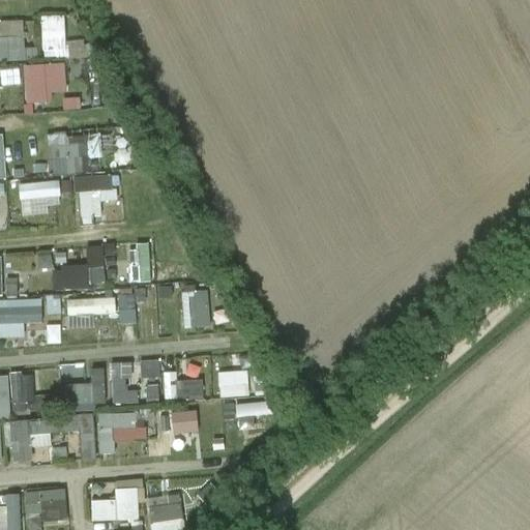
[(67,55),(65,17),(41,18),(42,56),(67,55)]
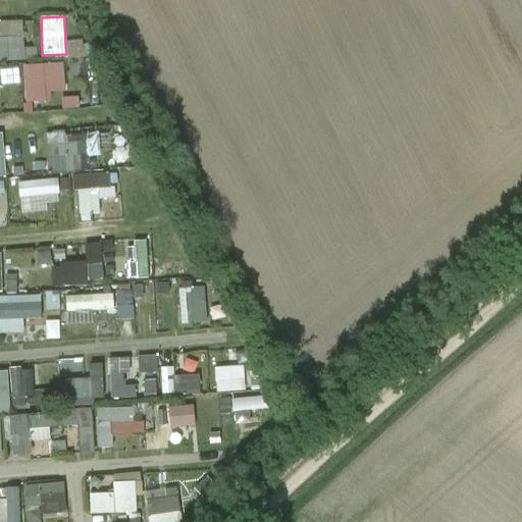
[(24,20),(1,21),(2,38),(0,37),(0,61),(27,60),(24,20)]
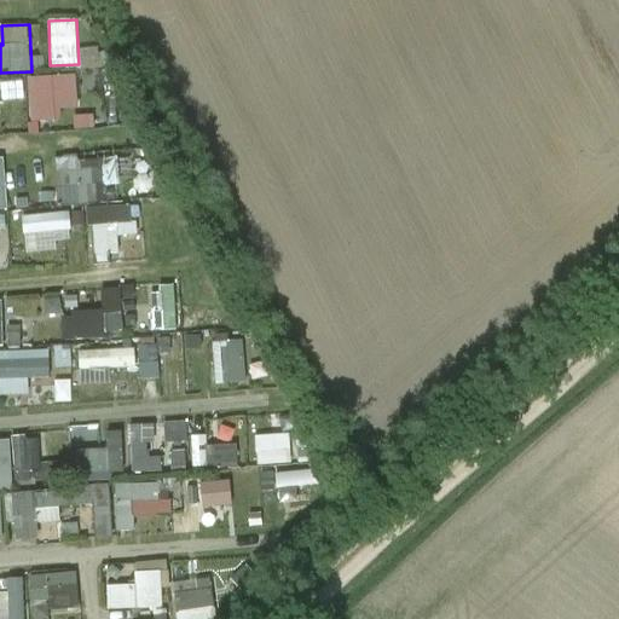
[(30,123),(62,121),(61,110),(80,109),(77,75),(28,79),(30,123)]
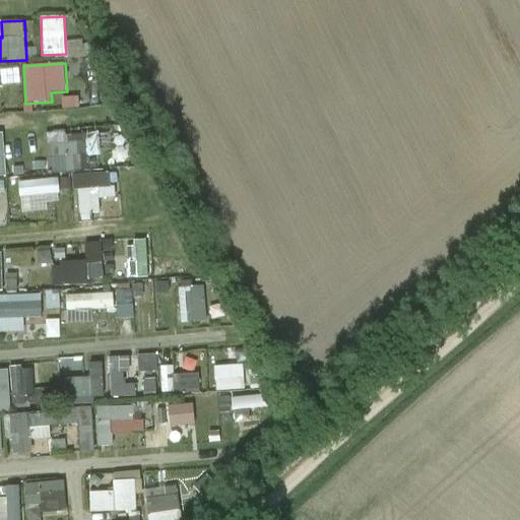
[(53,170),(100,167),(99,147),(114,146),(113,130),(51,134),(53,170)]
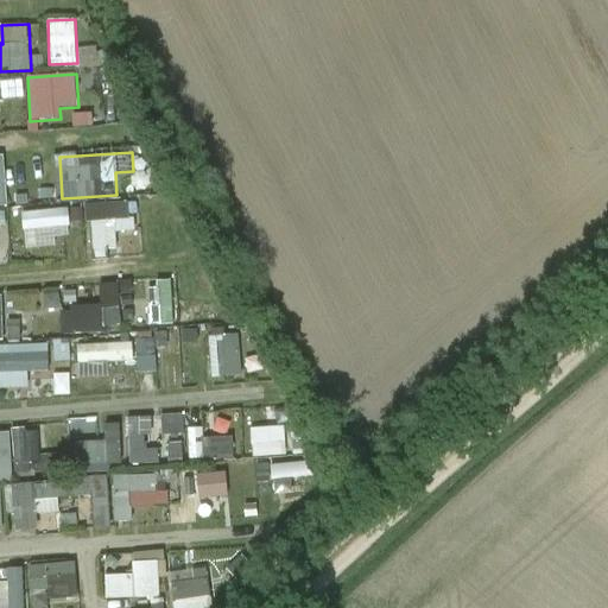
[(92,254),(119,253),(118,234),(138,233),(135,201),(88,203),(92,254)]
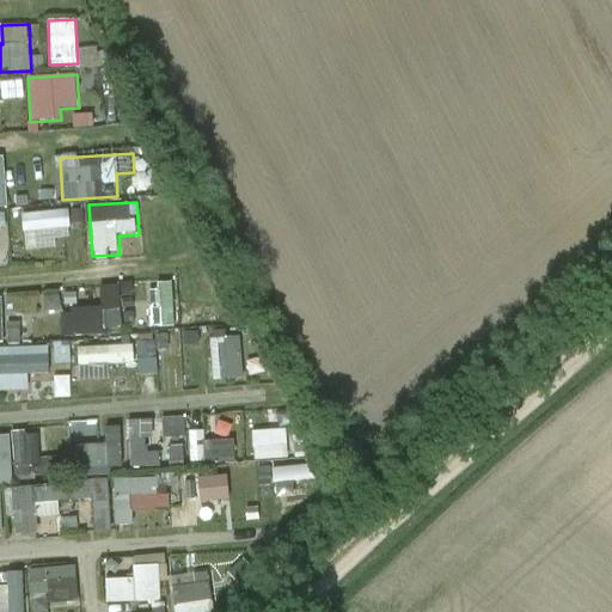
[(57,246),(79,246),(79,210),(57,210),(57,246)]
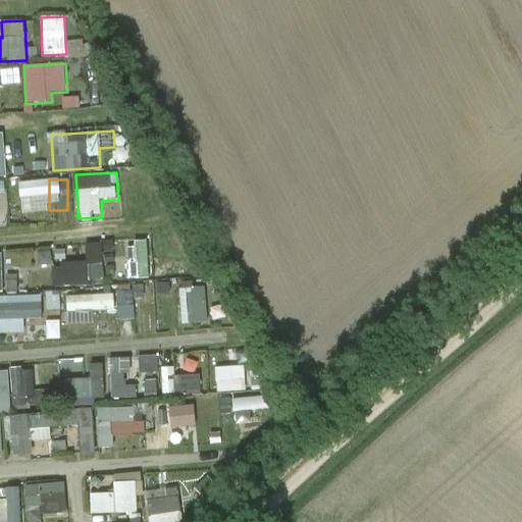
[(149,278),(147,241),(128,242),(131,279),(149,278)]
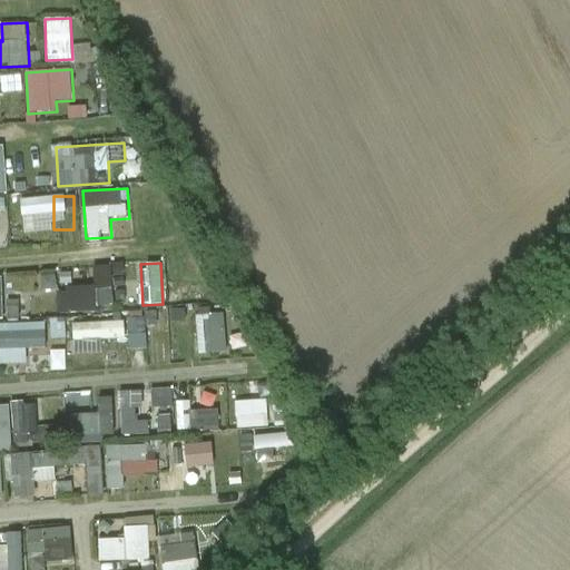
[(57,291),(58,311),(126,308),(125,264),(94,265),(94,285),(71,286),(71,272),(45,273),(45,291),(57,291)]
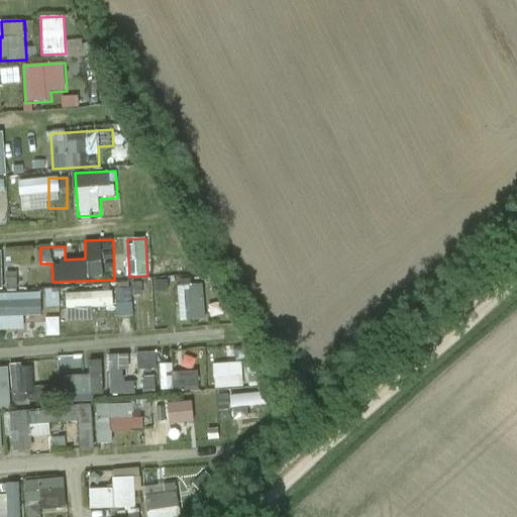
[(205,284),(178,286),(180,322),(207,320),(205,284)]
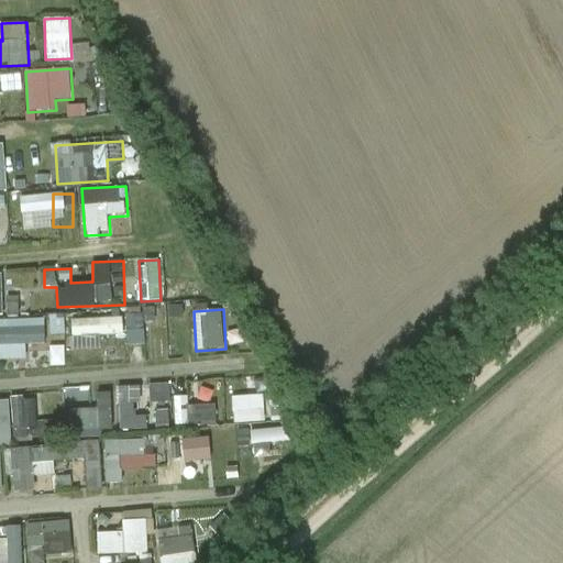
[(170,382),(151,384),(152,404),(173,401),(170,382)]
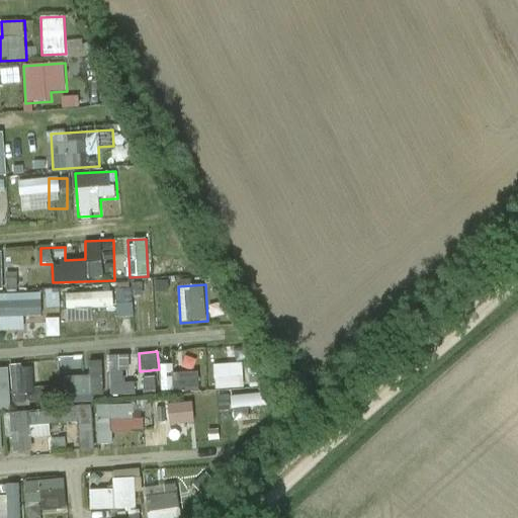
[(103,398),(101,362),(90,362),(90,375),(64,377),(65,400),(103,398)]
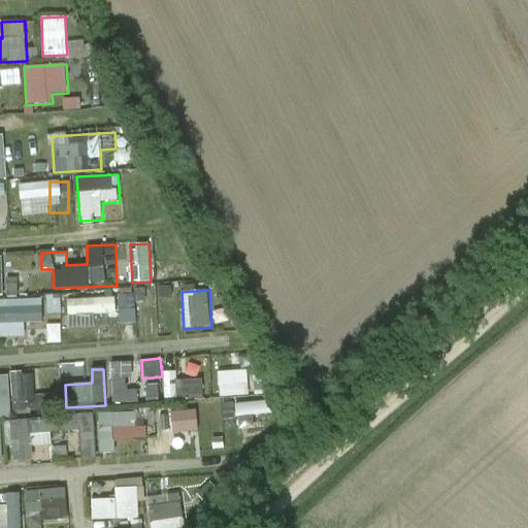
[(248,369),(218,371),(219,397),(249,395),(248,369)]
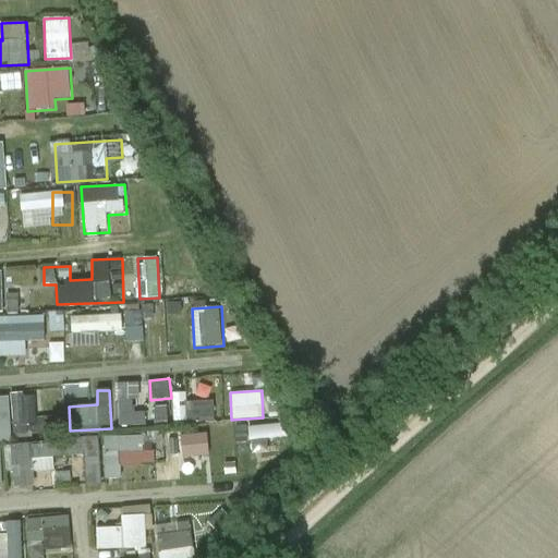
[(10,396),(14,427),(39,424),(34,392),(10,396)]
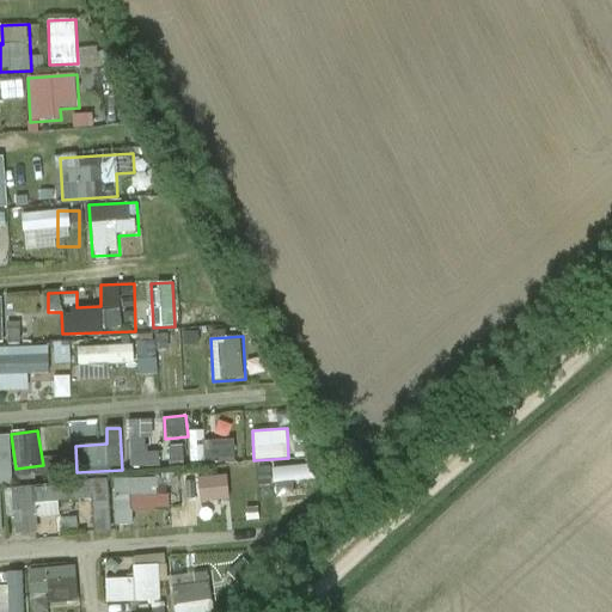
[(236,439),(206,440),(206,430),(189,430),(190,463),(237,460),(236,439)]
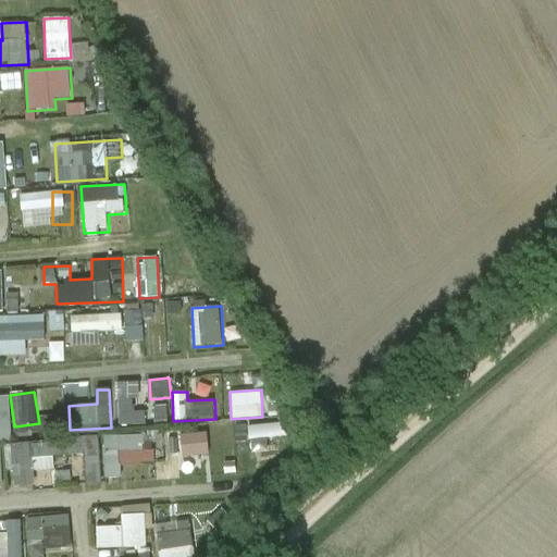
[(0,441),(11,442),(10,396),(0,395),(0,441)]
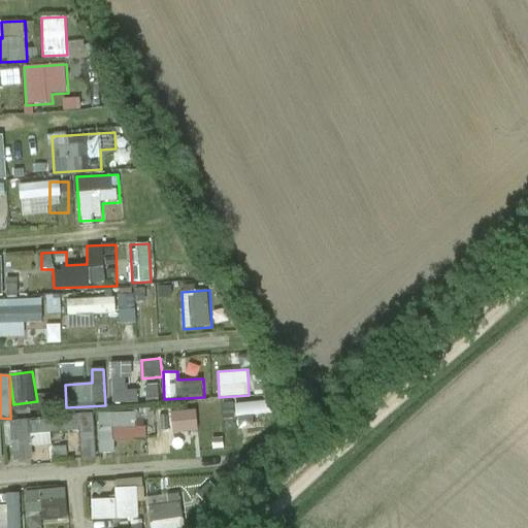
[(112,377),(113,403),(138,402),(138,389),(127,390),(127,377),(112,377)]
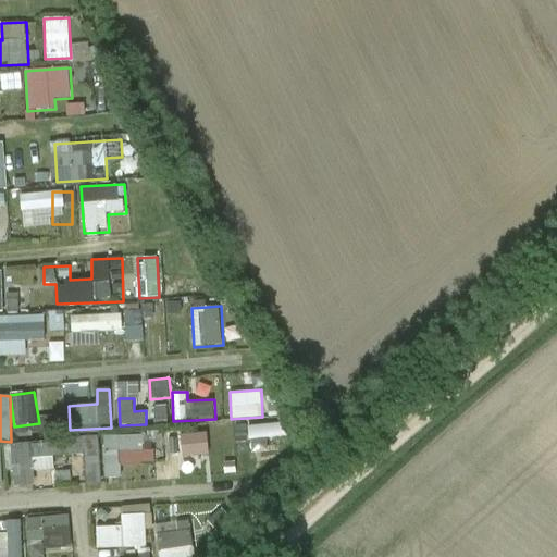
[(148,435),(103,435),(103,479),(121,479),(121,461),(148,462),(148,435)]
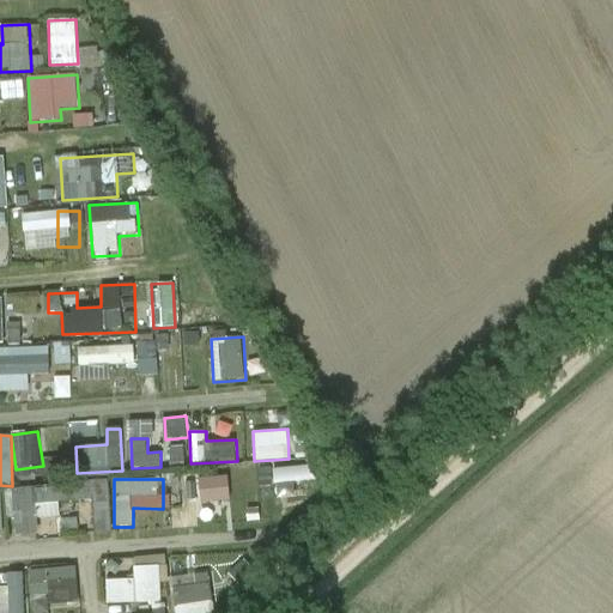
[(110,534),(109,484),(11,486),(12,536),(38,535),(37,519),(60,517),(60,502),(95,501),(95,535),(110,534)]
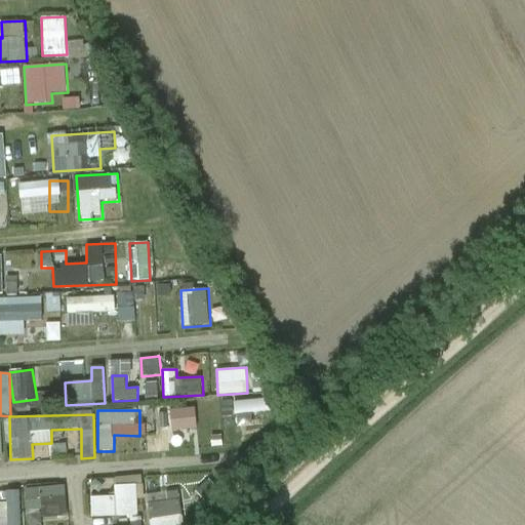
[(92,518),(143,516),(140,477),(114,478),(115,495),(91,496),(92,518)]
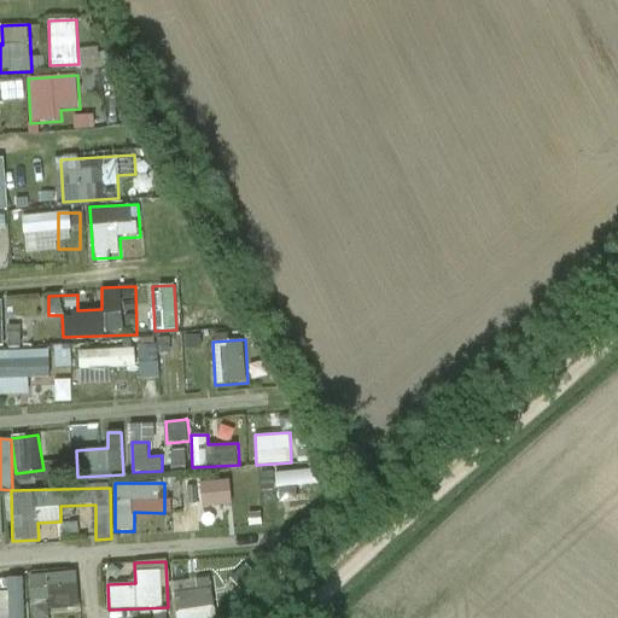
[(31,613),(81,611),(80,573),(30,576),(31,613)]
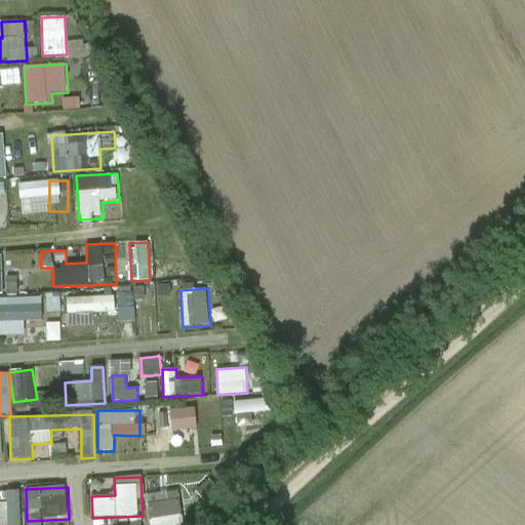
[(183,524),(182,490),(148,493),(150,524),(183,524)]
